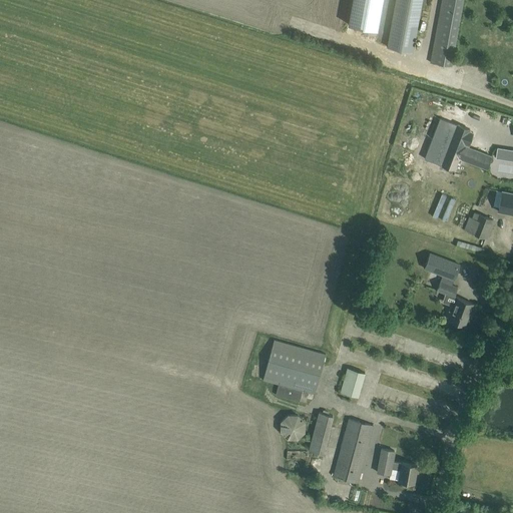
[(377,29),(382,0),(352,0),(348,24),(377,29)]
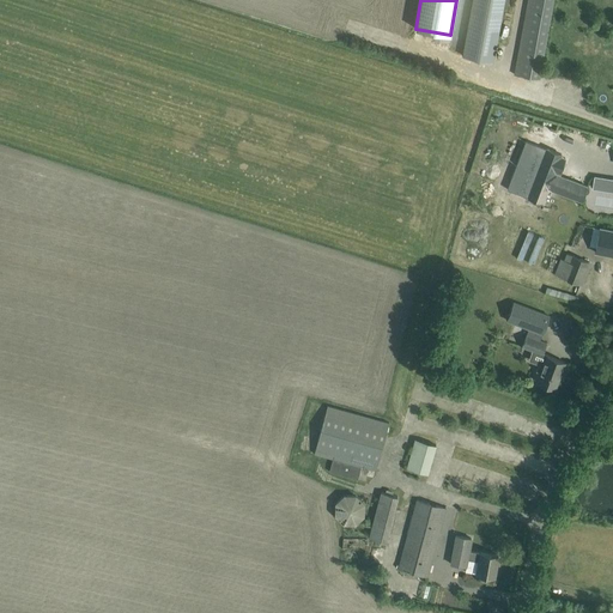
[(471,0),(461,55),(493,61),(504,0),(471,0)]
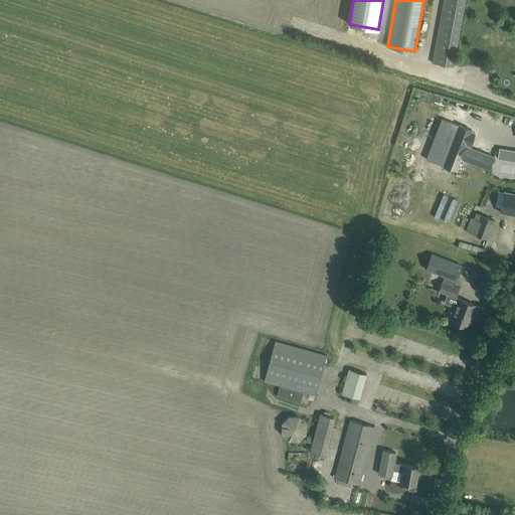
[(465,1),(466,1),(465,0),(443,0),(432,62),(454,66),(465,8),(464,8),(465,1)]
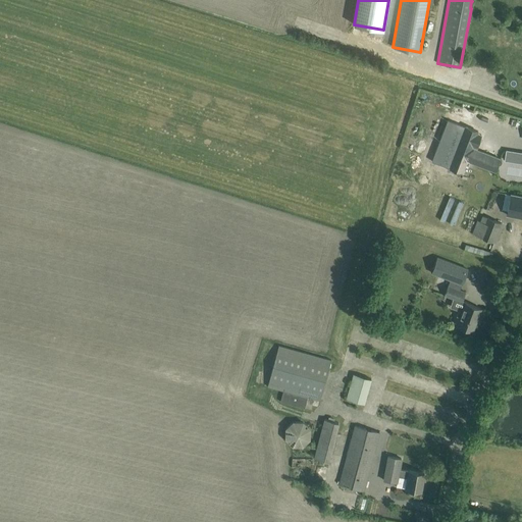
[(442,133),(432,156),(451,164),(461,141),(442,133)]
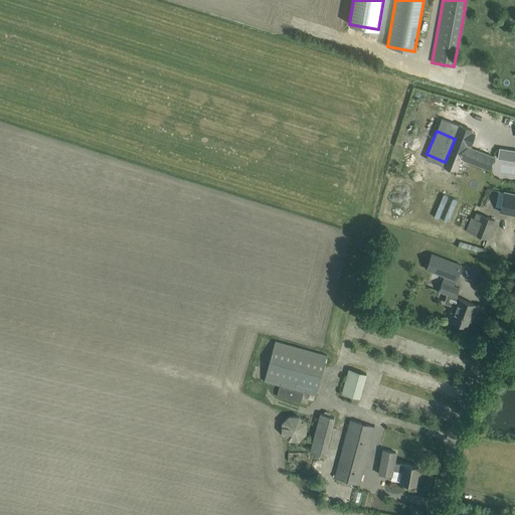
[(460,158),(488,169),(493,157),(465,146),(460,158)]
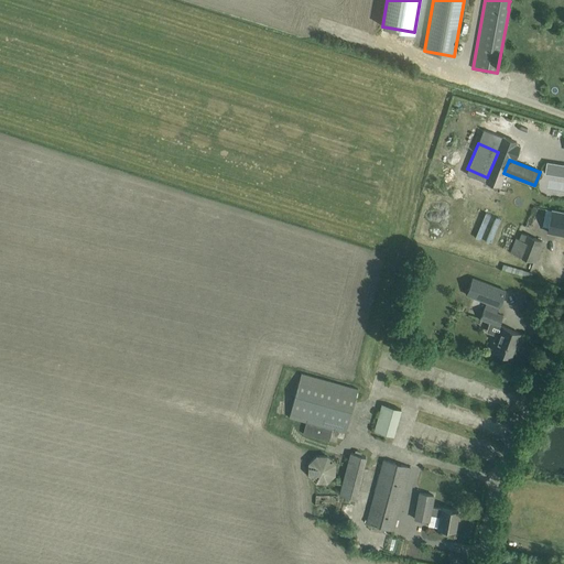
[(550,230),(563,234),(563,210),(554,209),(550,230)]
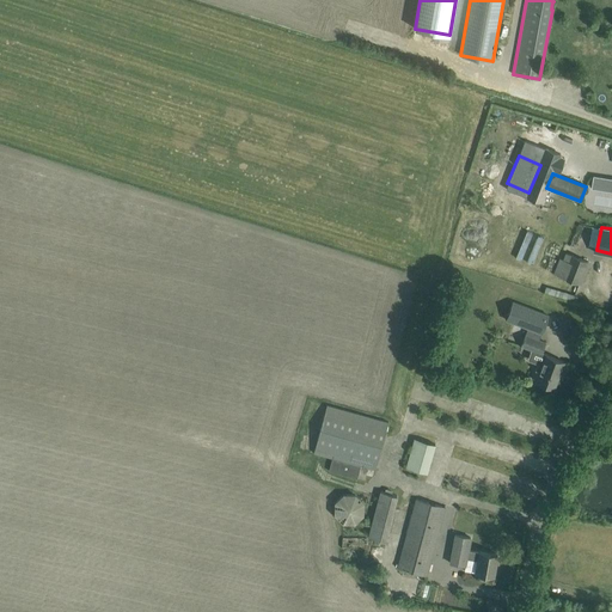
[(560,259),(554,273),(579,282),(587,261),(573,255),(569,263),(560,259)]
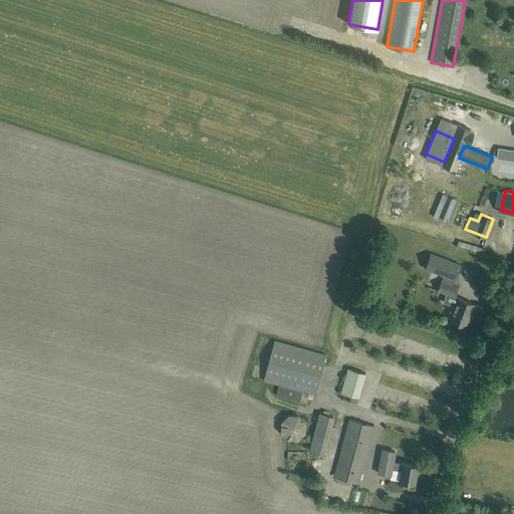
[(438,290),(445,293),(455,297),(458,287),(453,285),(461,265),(430,253),(425,268),(444,275),(438,290)]
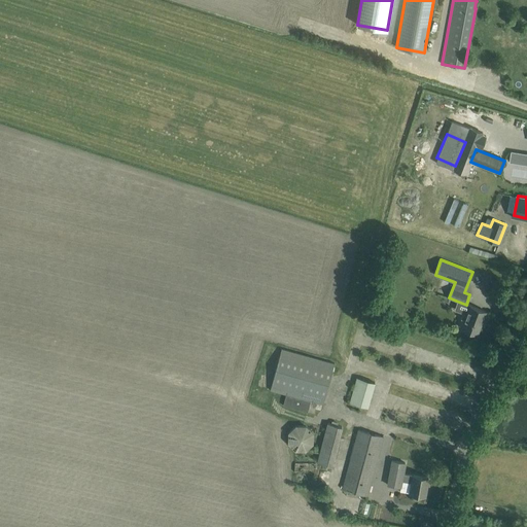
[(477,335),(486,311),(470,306),(468,312),(464,310),(461,319),(464,320),(461,328),(477,335)]
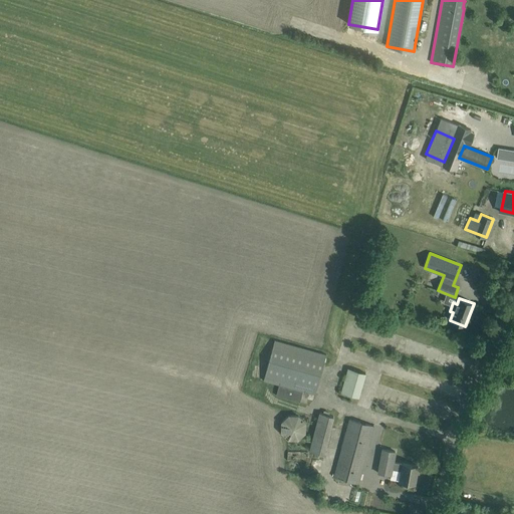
[(326,354),(275,340),(263,380),(279,384),(276,396),(300,402),(302,394),(304,394),(304,392),(315,395),(326,354)]
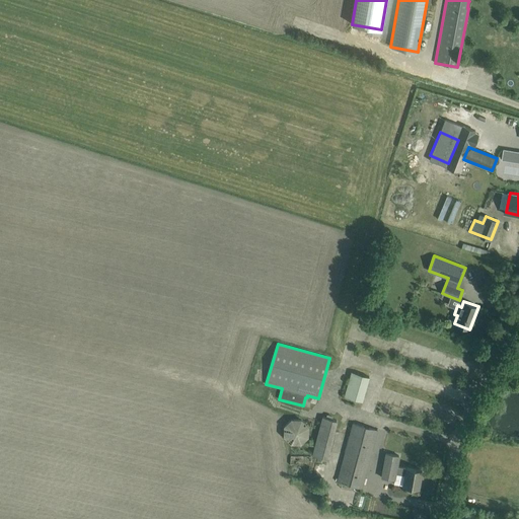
[(345,395),(362,400),(369,377),(351,371),(345,395)]
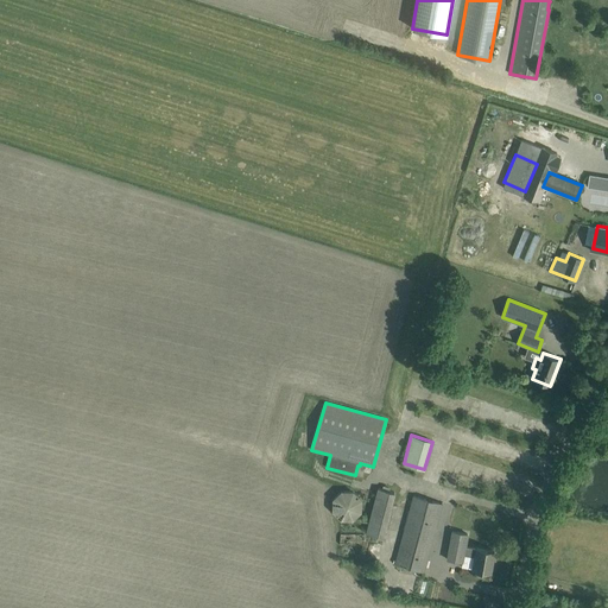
[(366,533),(382,538),(394,493),(378,488),(366,533)]
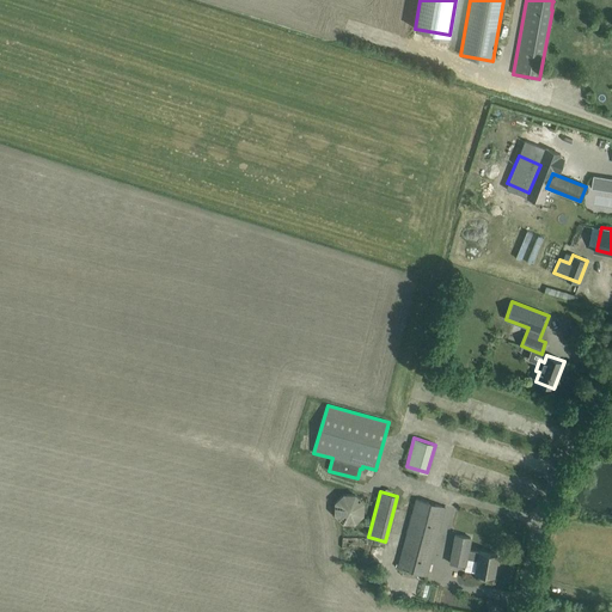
[(335,515),(343,524),(355,524),(363,515),(363,503),(355,495),(343,494),(335,502),(335,515)]
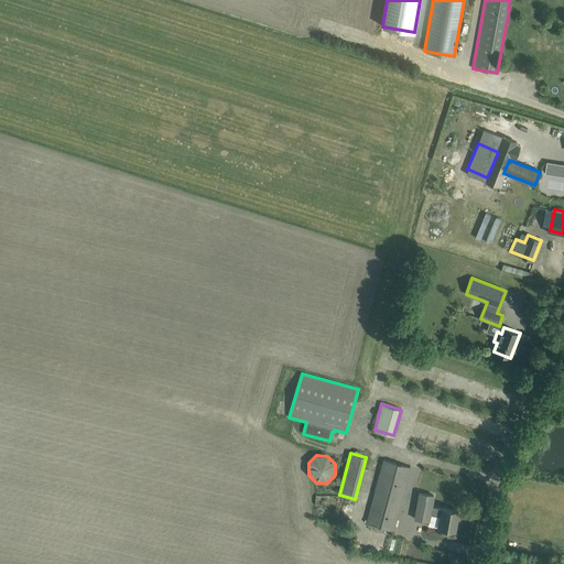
[(382,461),(366,523),(392,530),(409,468),(382,461)]
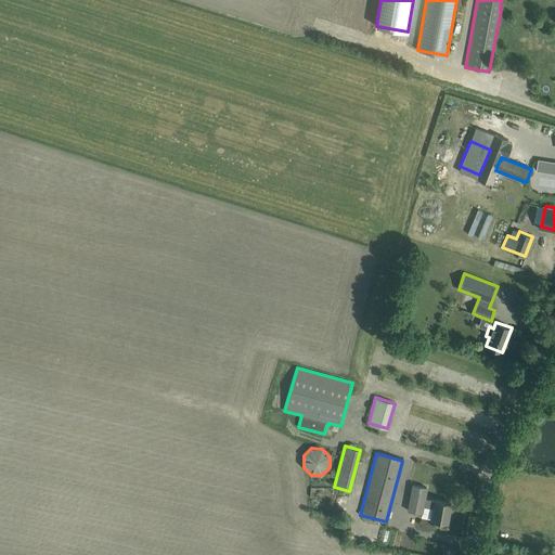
[(431,519),(437,520),(448,523),(451,503),(425,499),(427,487),(413,485),(409,510),(422,512),(423,505),(434,507),(431,519)]
